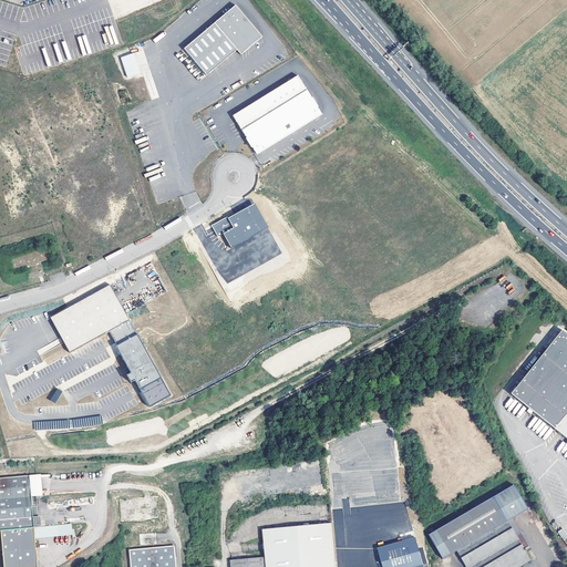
[(263,37),(236,6),(184,49),(206,75),(237,50),(240,55),(263,37)]
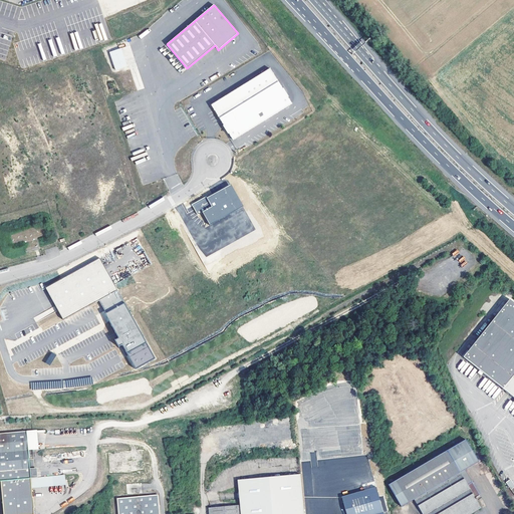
[(0,38),(0,59),(8,59),(8,38),(0,38)]
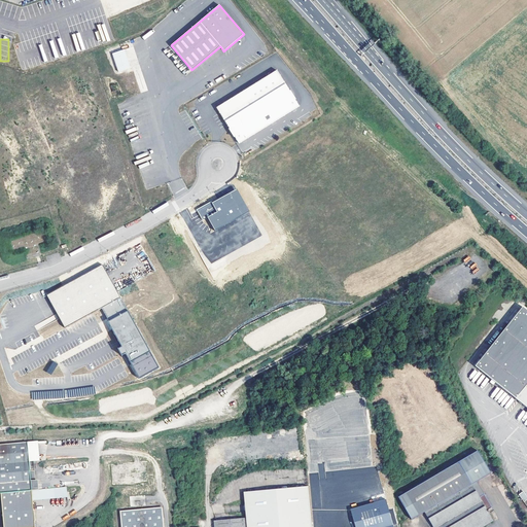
[(112,54),(116,67),(129,63),(125,49),(112,54)]
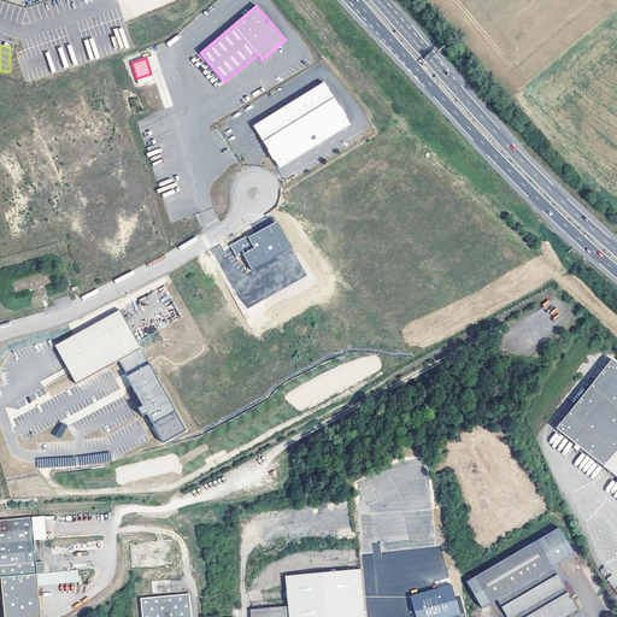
[(151,74),(136,78),(139,84),(153,80),(151,74)]
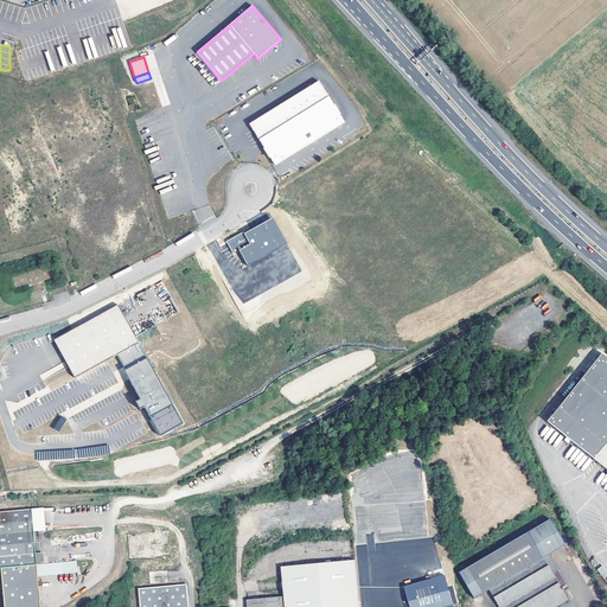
[(274,165),(344,121),(319,81),(249,125),(274,165)]
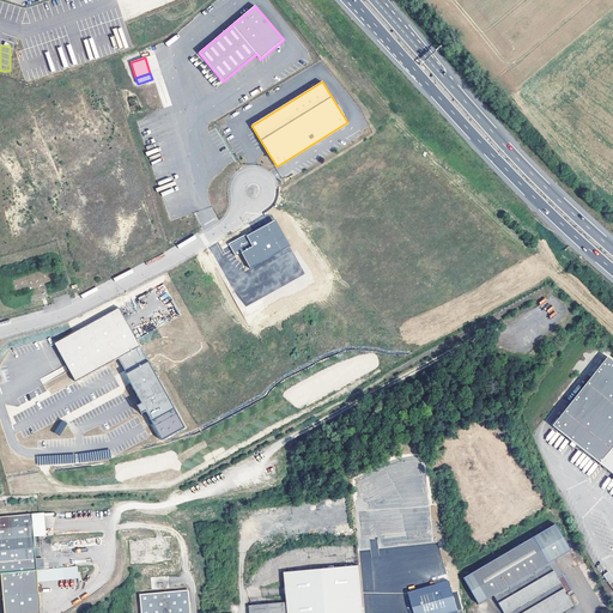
[(246,235),(229,244),(236,256),(242,253),(250,268),(290,247),(275,220),(247,236),(246,235)]
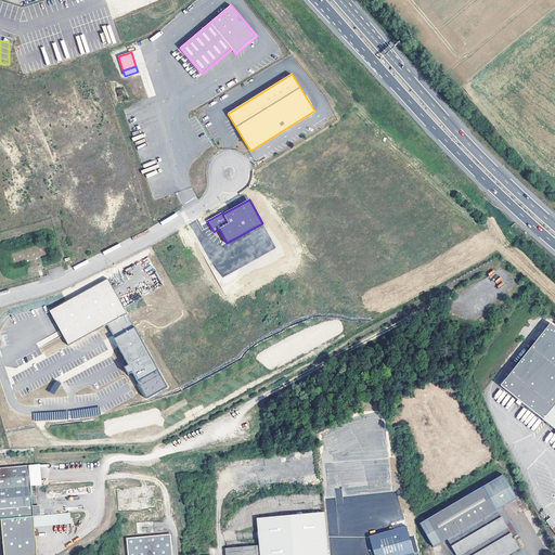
[(26,247),(27,258),(48,256),(47,245),(26,247)]
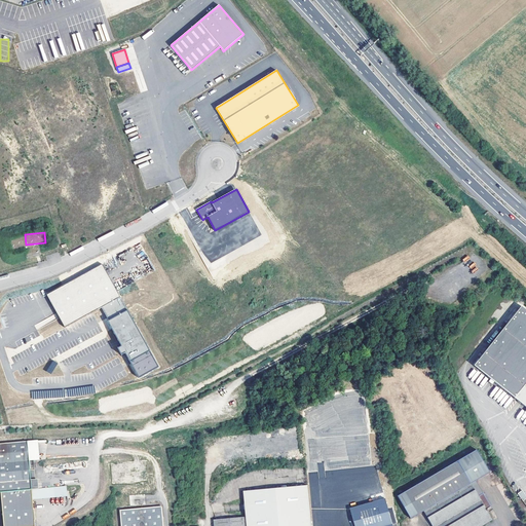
[(102,265),(47,295),(65,328),(119,297),(102,265)]
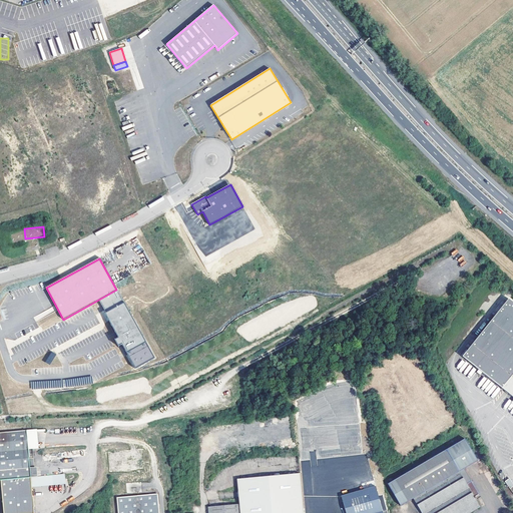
[(135,369),(155,358),(116,290),(99,300),(119,337),(114,339),(118,346),(122,344),(135,369)]
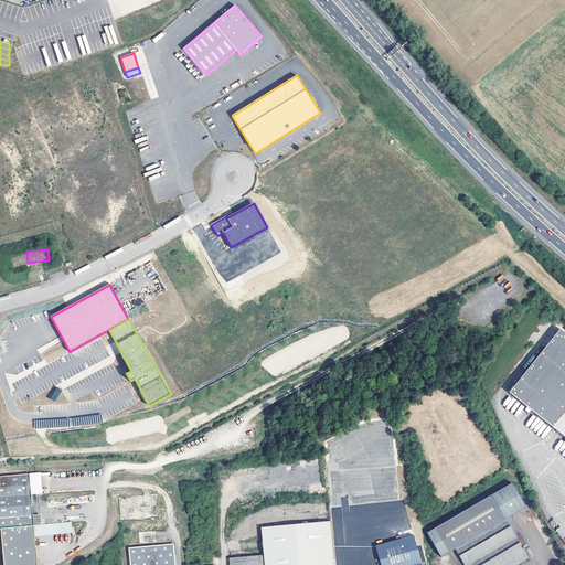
[(564,331),(561,328),(510,393),(552,426),(564,436),(564,331)]
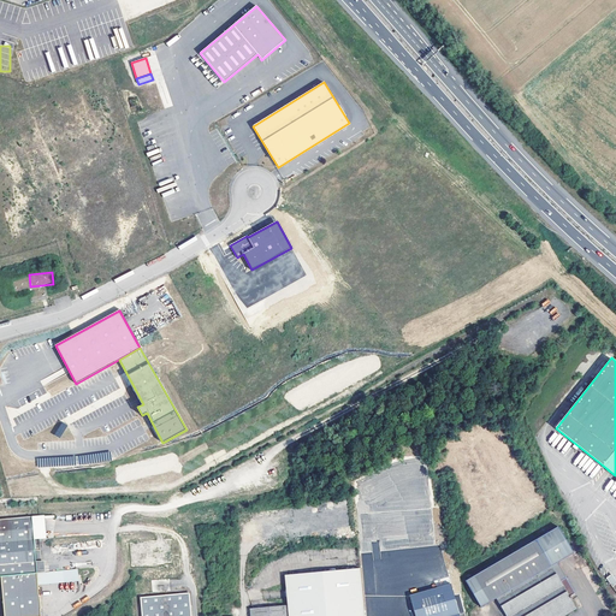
[(53,383),(46,385),(51,395),(69,388),(66,381),(54,386),(53,383)]
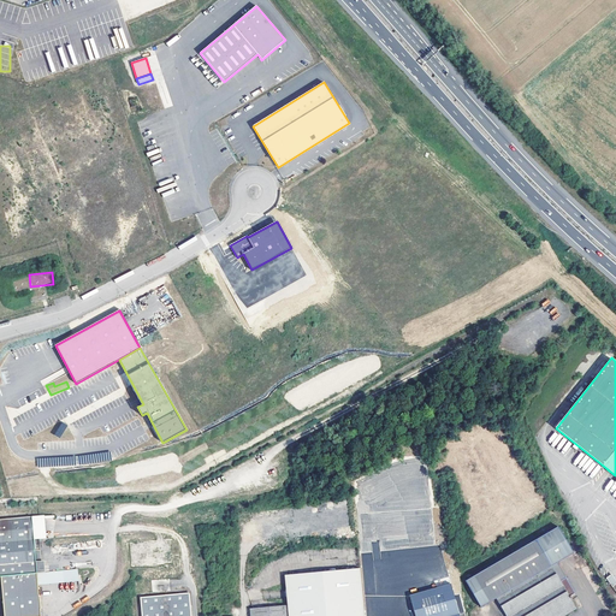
[(54,434),(59,438),(67,426),(63,422),(54,434)]
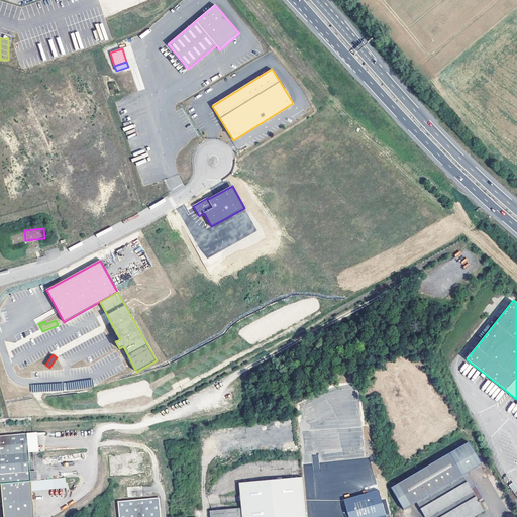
[(93,381),(30,384),(31,393),(93,389),(93,381)]
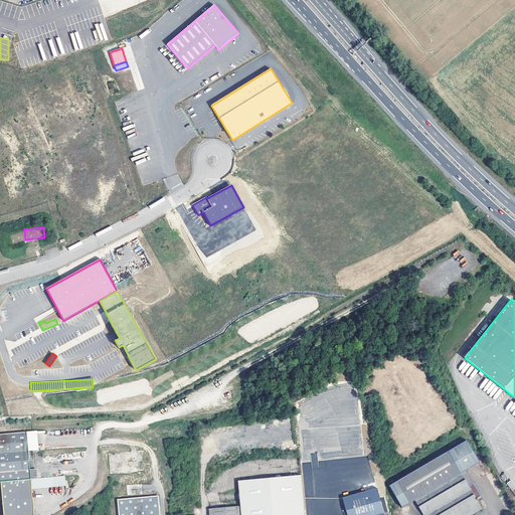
[(514,397),(503,388),(499,393),(514,405),(514,397)]
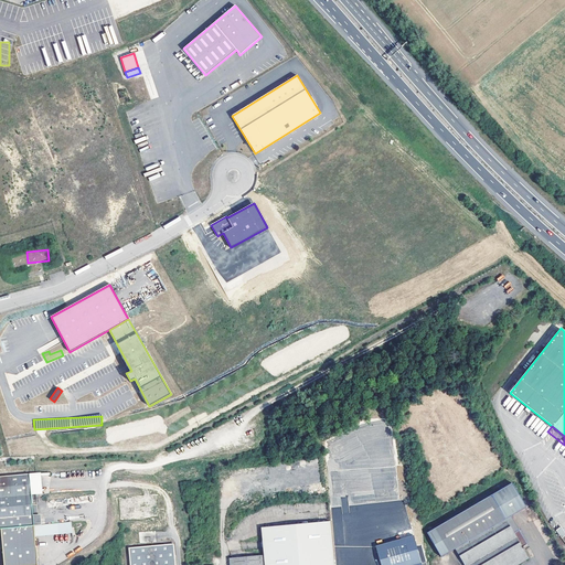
[(398,499),(395,466),(392,466),(392,471),(390,471),(391,480),(383,480),(385,500),(398,499)]
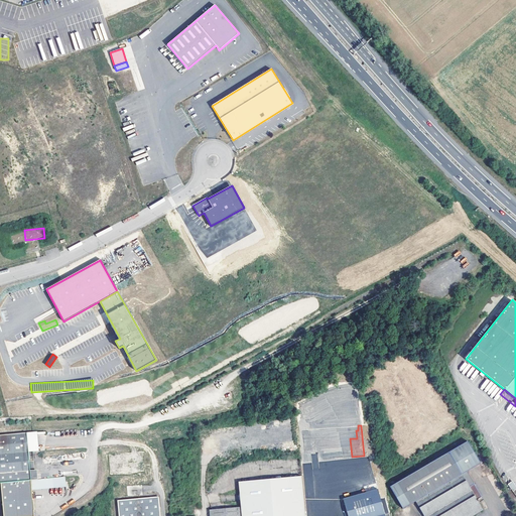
[(29,453),(27,432),(0,434),(0,482),(31,480),(31,471),(29,453)]
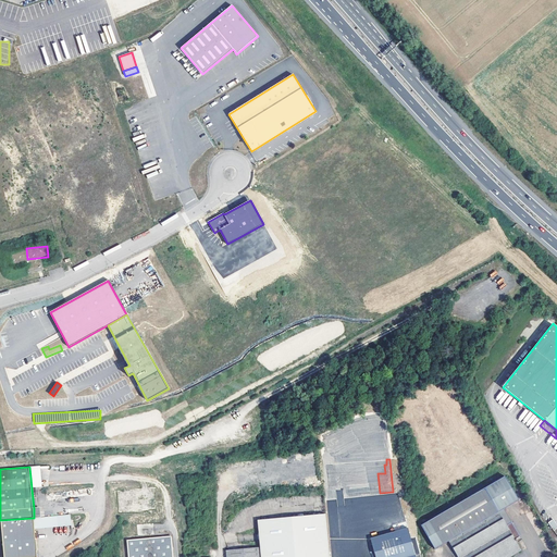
[(509,473),(420,525),(434,549),(448,542),(457,556),(509,556),(521,551),(515,540),(520,536),(504,509),(523,498),(509,473)]
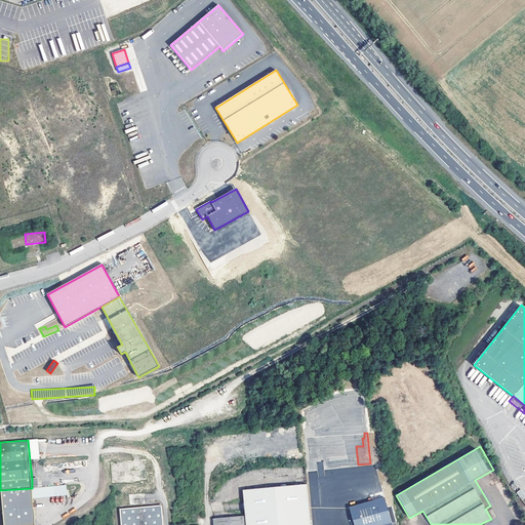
[(245,524),(310,524),(307,484),(243,490),(245,516),(245,524)]
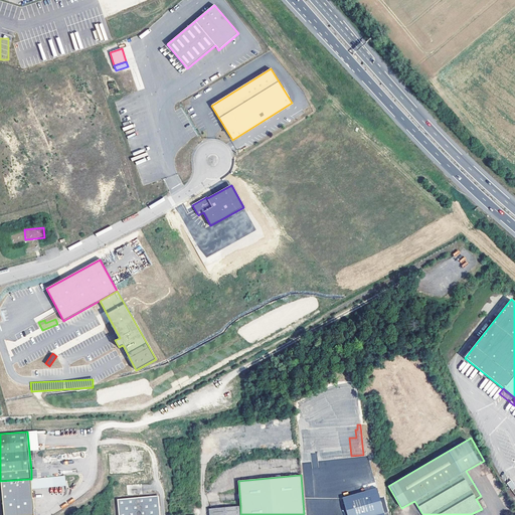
[(65,476),(38,478),(31,479),(32,490),(66,486),(65,476)]
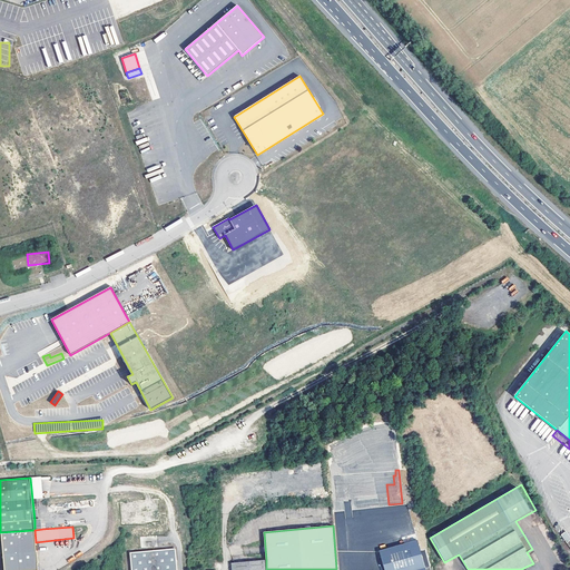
[(35,530),(0,532),(0,569),(38,569),(36,542),(35,530)]
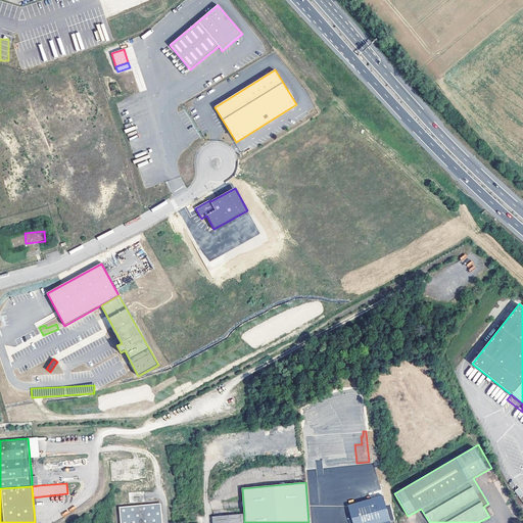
[(390,522),(383,496),(348,506),(352,522),(390,522)]
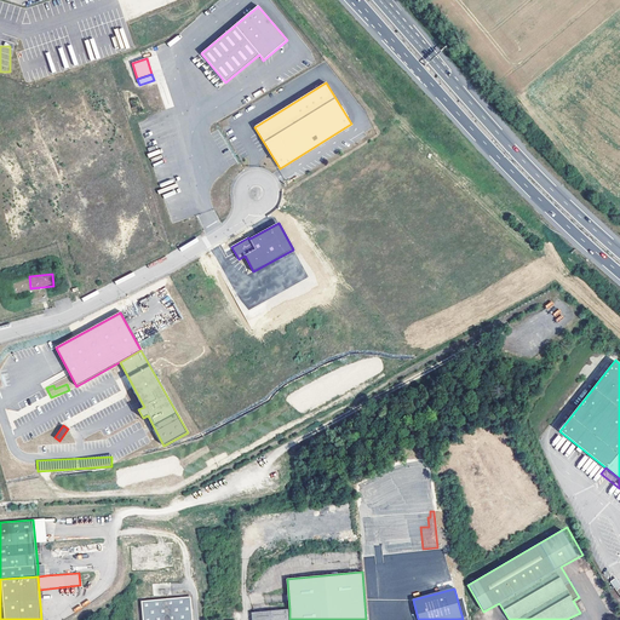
[(193,619),(190,597),(141,601),(142,619),(193,619)]
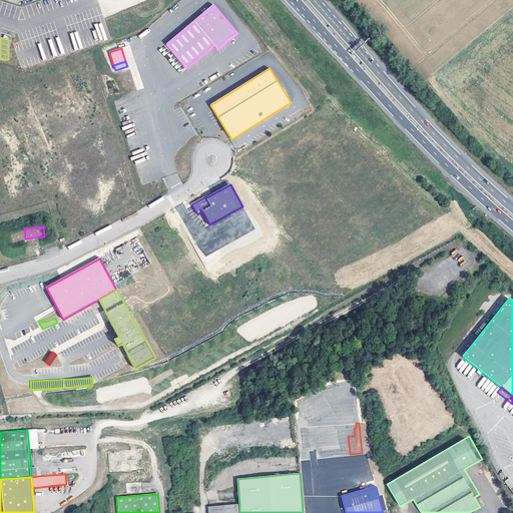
[(239,512),(239,504),(209,507),(209,512),(239,512)]
